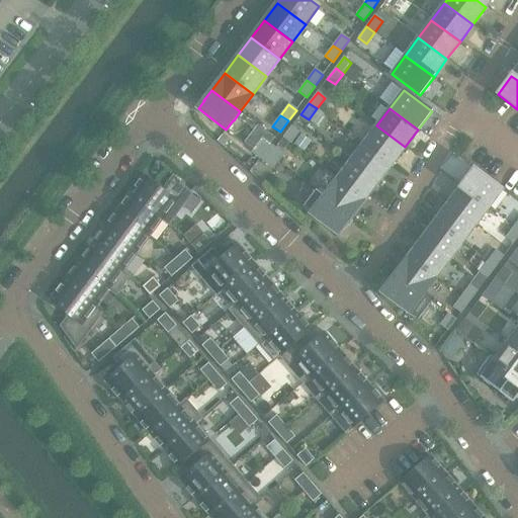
[(405,147),(376,125),(363,144),(392,165),(405,147)]
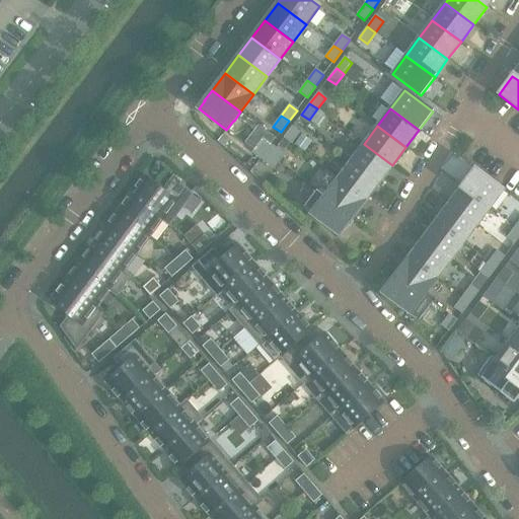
[(258,127),(246,143),(254,150),(252,153),(261,159),(266,152),(271,146),(276,139),(258,127)]
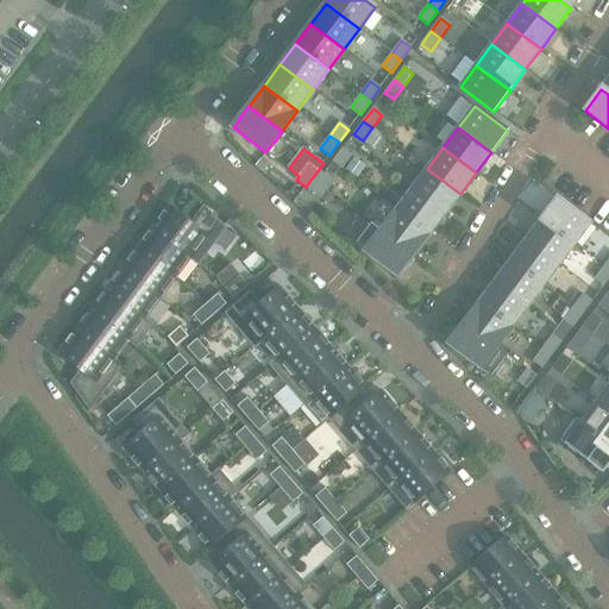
[(341,169),(351,156),(343,149),(333,162),(340,168),(341,169)]
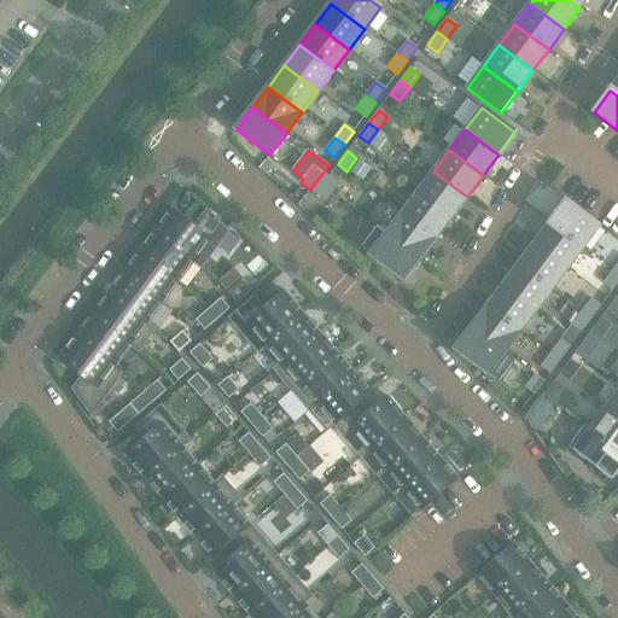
[(338,179),(345,170),(338,164),(331,174),(338,179)]
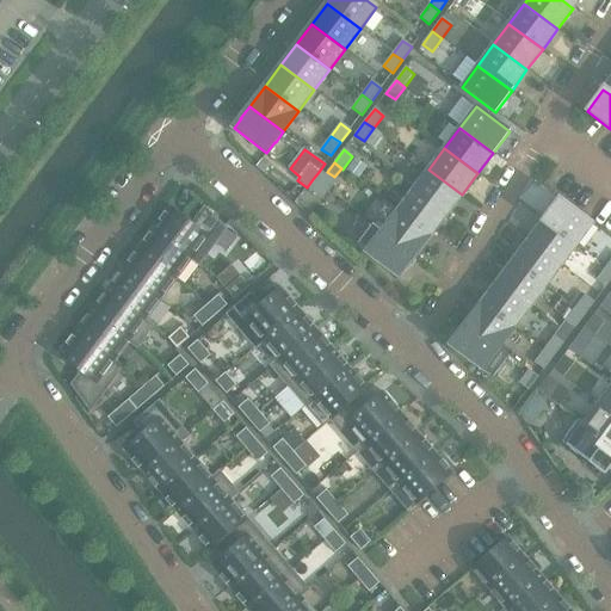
[(462,195),(429,170),(413,190),(446,215),(462,195)]
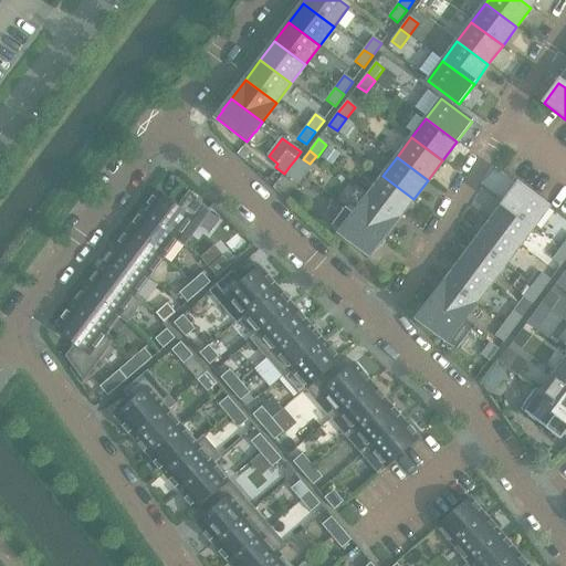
[(295,159),(290,166),(303,176),(308,169),(300,163),(299,161),(295,159)]
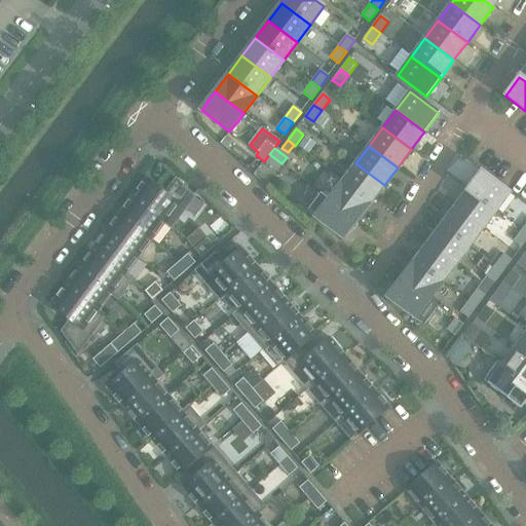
[(269,154),(264,161),(267,162),(277,171),(282,163),(269,154)]
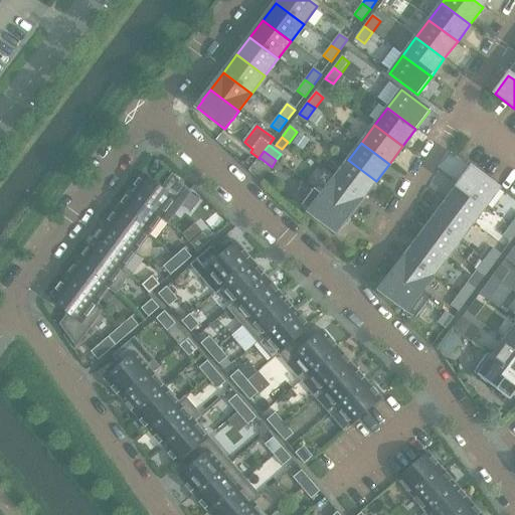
[(376,181),(348,160),(335,177),(363,198),(376,181)]
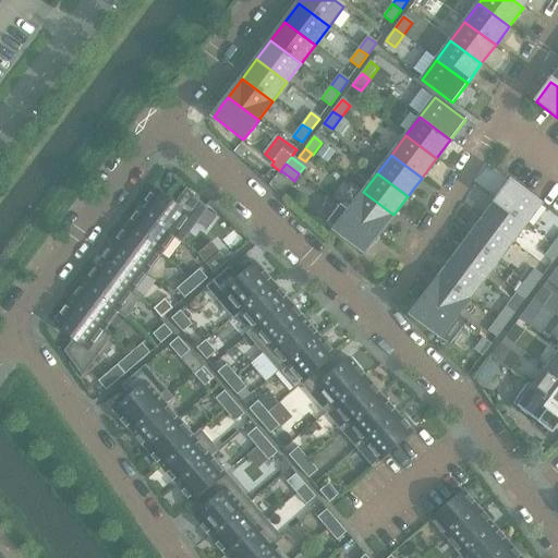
[(542,204),(511,181),(496,202),(526,223),(542,204)]
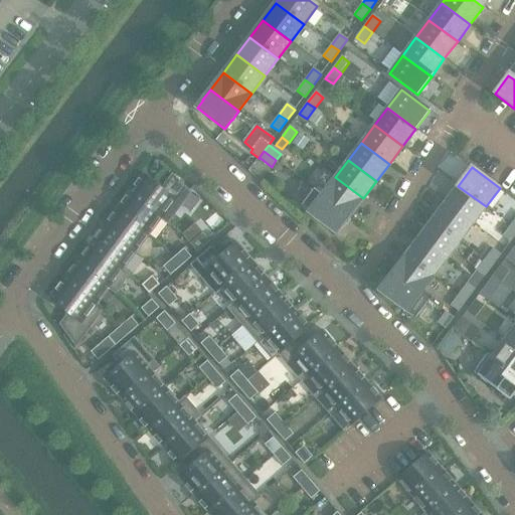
[(190,193),(172,175),(165,170),(156,182),(163,188),(162,190),(142,175),(129,194),(168,223),(190,193)]
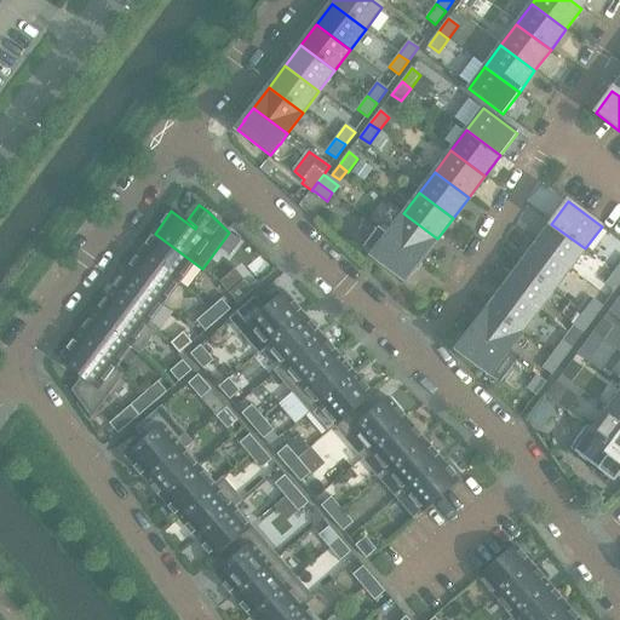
[(437,239),(403,213),(388,235),(422,260),(437,239)]
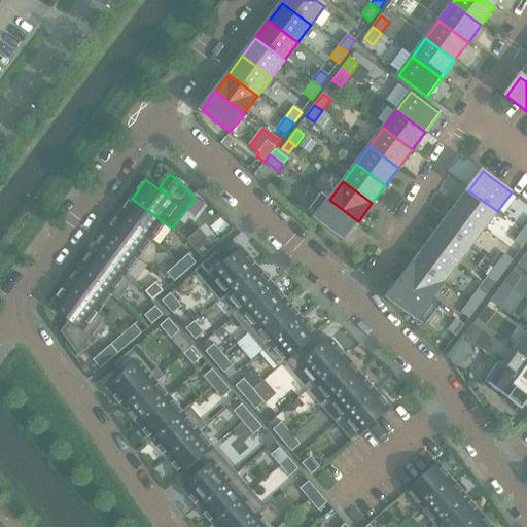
[(497,211),(468,190),(455,208),(484,230),(497,211)]
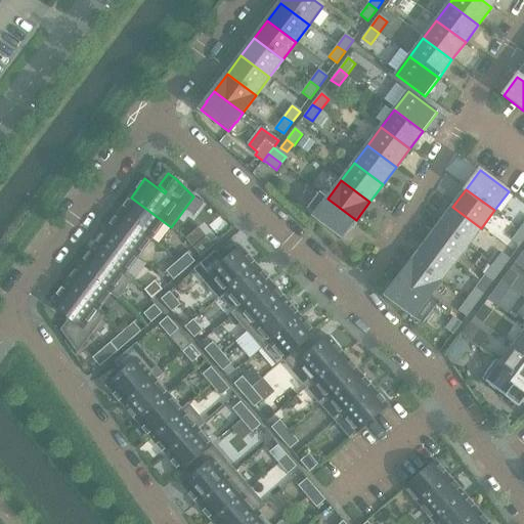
[(356,220),(328,199),(319,192),(318,193),(319,193),(306,211),(343,237),(349,229),(349,230),(356,220)]
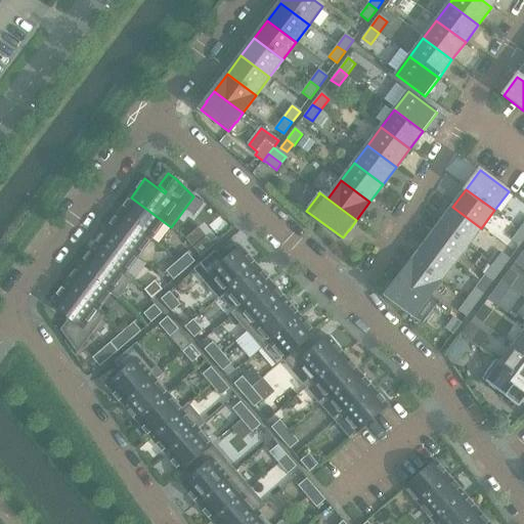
[(171,227),(131,198),(118,215),(150,239),(163,223),(170,228),(171,227)]
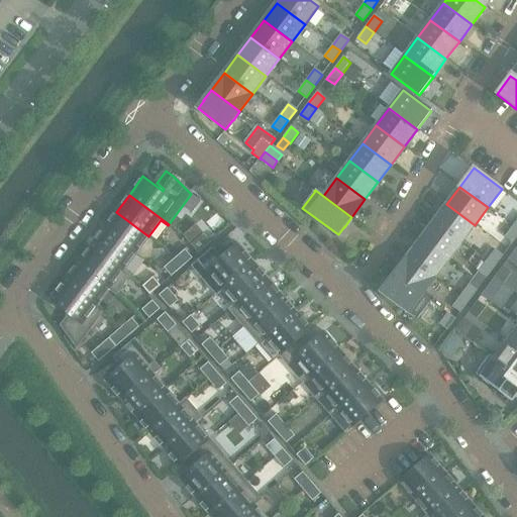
[(475,225),(446,204),(433,221),(461,242),(475,225)]
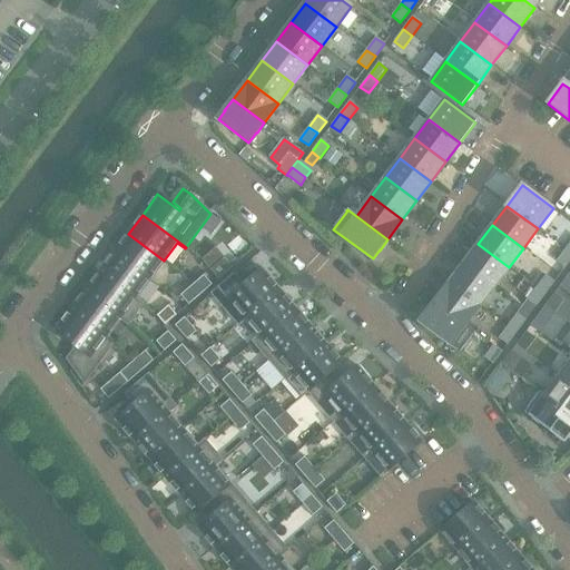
[(164,261),(128,234),(114,253),(149,281),(164,261)]
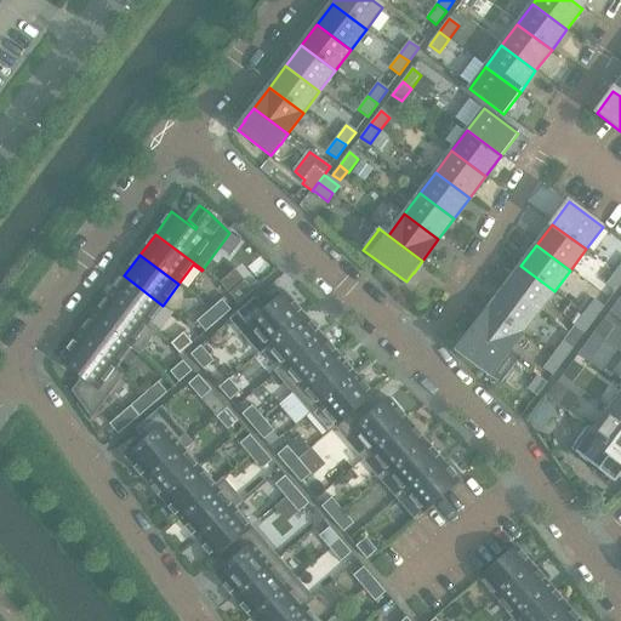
[(554,291),(520,266),(505,288),(539,312),(554,291)]
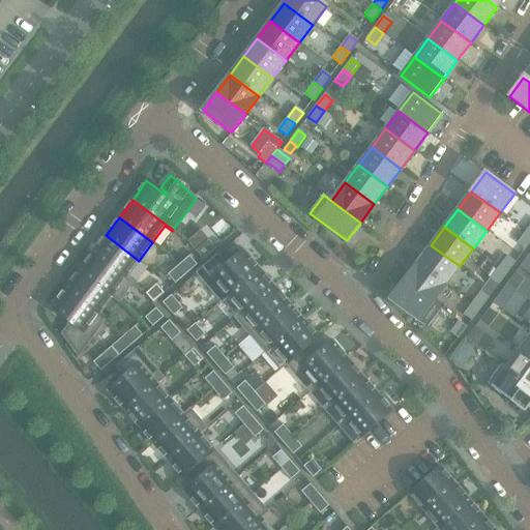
[(200,231),(187,242),(194,249),(206,239),(200,231)]
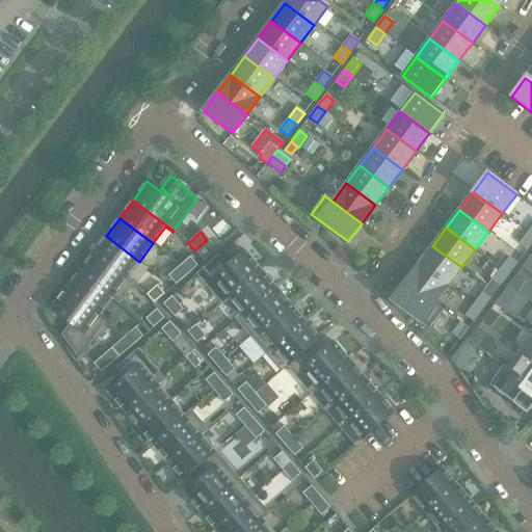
[(527,250),(531,243),(531,235),(528,233),(519,244),(527,250)]
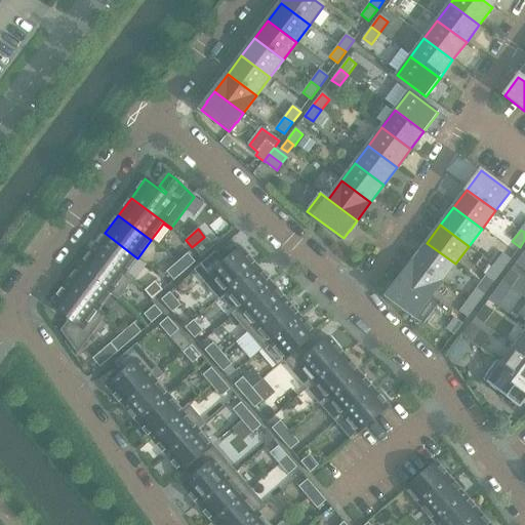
[(137,258),(105,233),(91,251),(131,281),(132,279),(126,275),(137,258)]
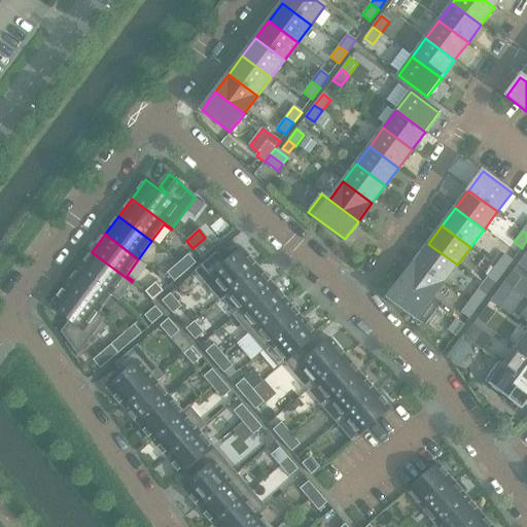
[(202,258),(214,247),(207,239),(194,250),(202,258)]
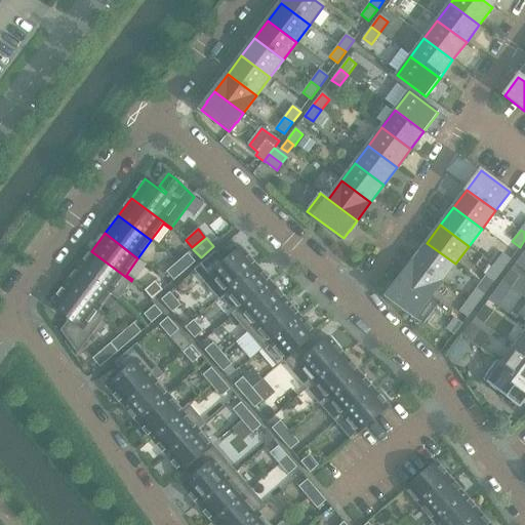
[(455,264),(427,243),(413,260),(442,281),(455,264)]
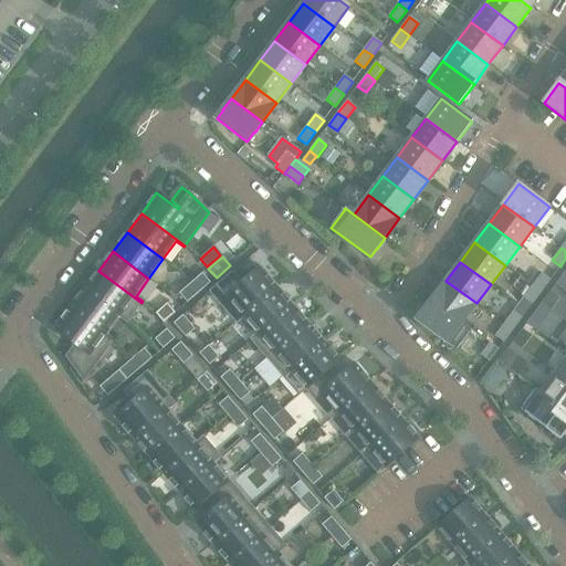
[(236,322),(278,287),(260,268),(241,284),(232,273),(210,292),(236,322)]
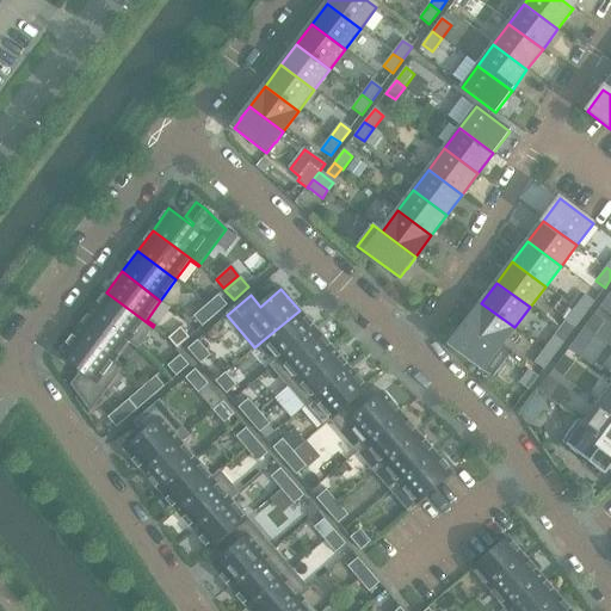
[(153,327),(106,292),(91,313),(137,347),(153,327)]
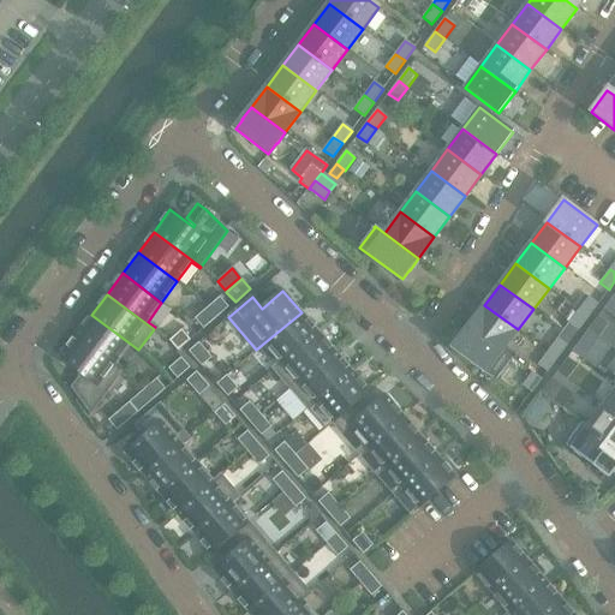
[(589,317),(598,304),(589,297),(579,310),(589,317)]
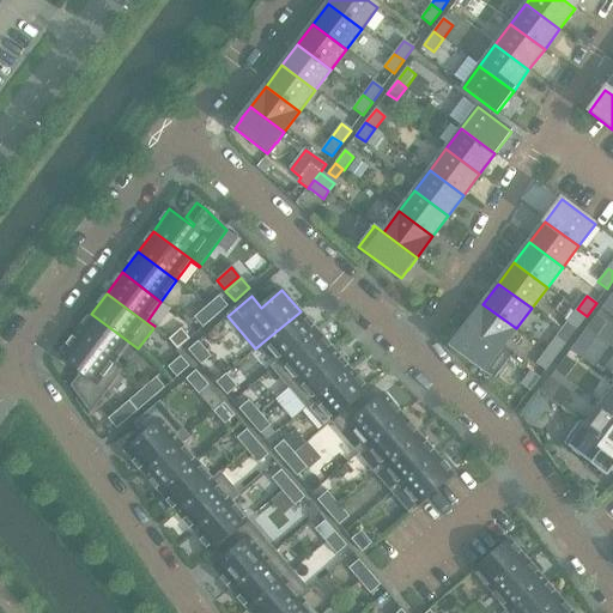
[(216,317),(228,307),(219,297),(206,308),(216,317)]
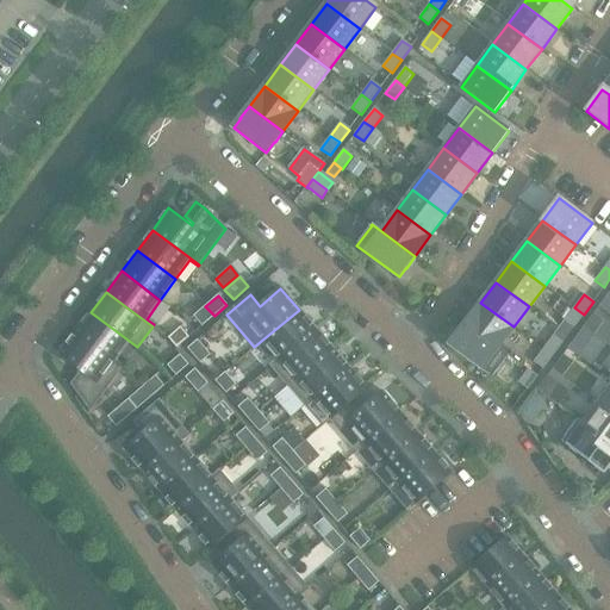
[(514,327),(480,303),(466,323),(498,348),(514,327)]
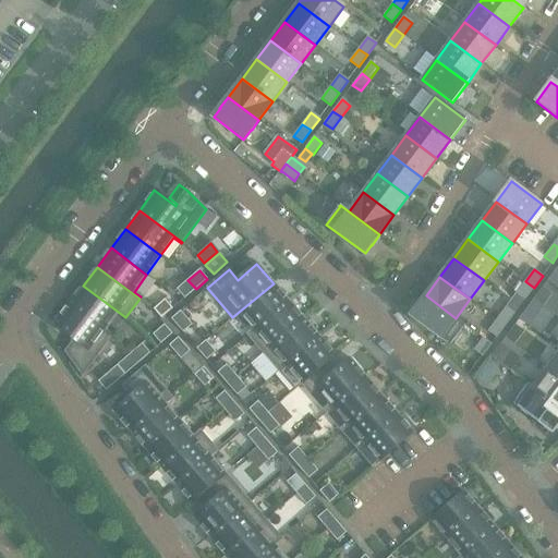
[(184,299),(196,289),(187,280),(177,290),(184,299)]
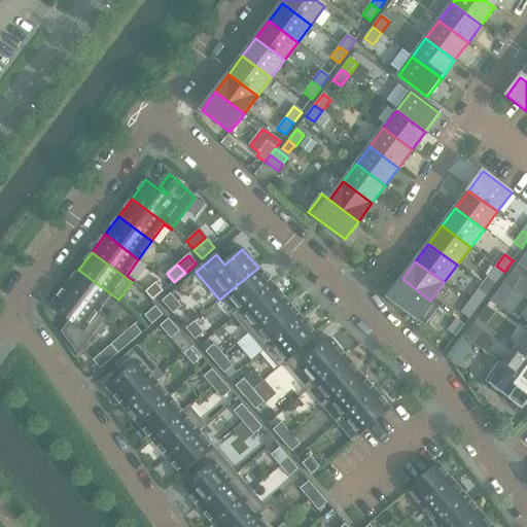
[(495,283),(504,272),(496,266),(487,277),(495,283)]
